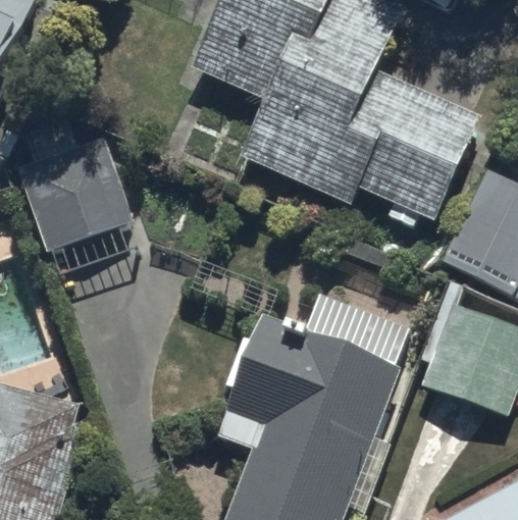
[(0,72),(35,0),(0,0),(0,72)]
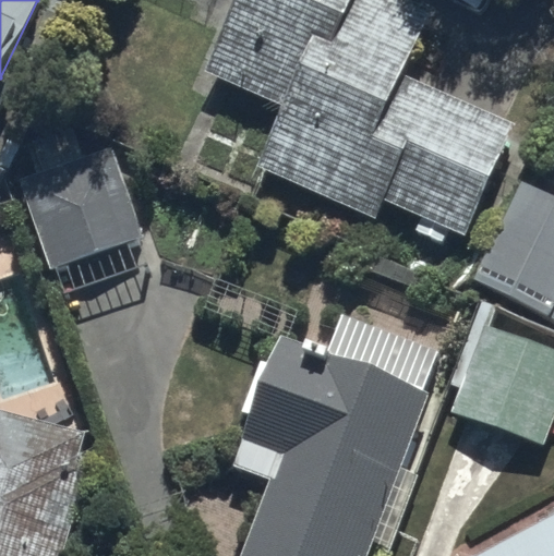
[(235,0),(203,72),(282,109),(257,165),(376,219),(385,200),(419,215),(412,229),(442,242),(448,228),(465,234),(515,125),(401,73),(432,7),(417,0),(235,0)]
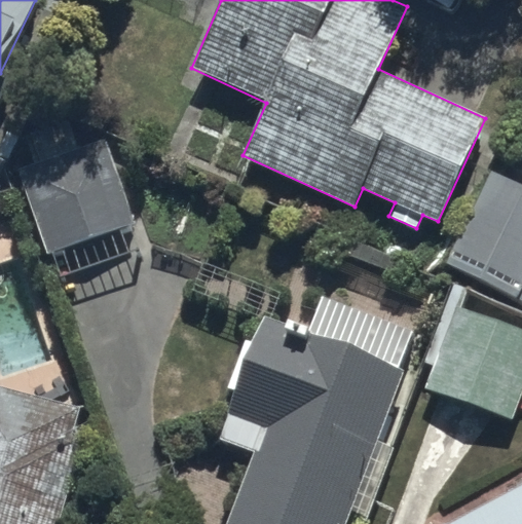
[(106,141),(17,170),(46,254),(134,224),(106,141)]
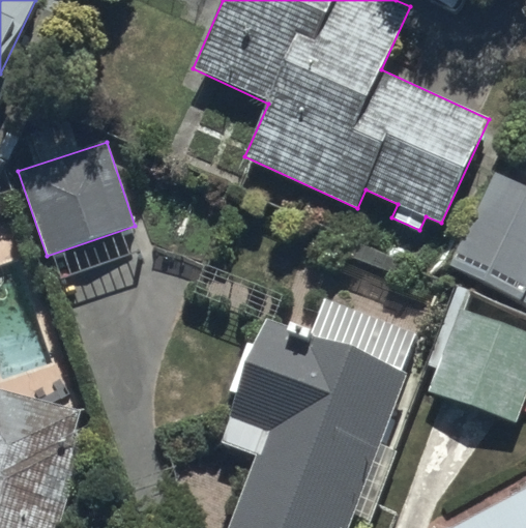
[(525,186),(492,171),(447,267),(525,303),(525,186)]
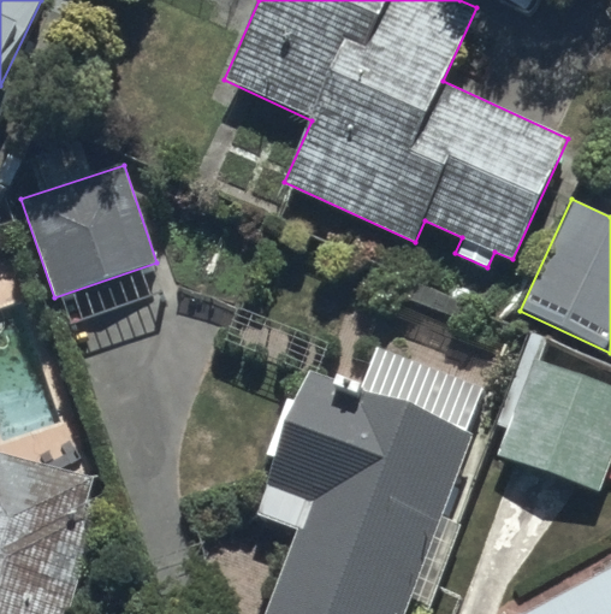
[(267,613),(405,613),(491,388),(380,347),(365,388),(315,370),(303,400),(284,393),(262,453),(278,459),(257,513),(300,529),(267,613)]
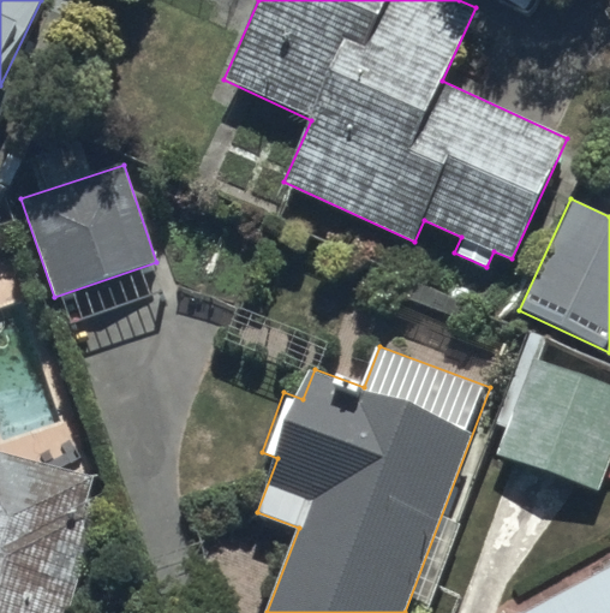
[(609,456),(609,387),(532,358),(497,450),(598,488),(609,456)]
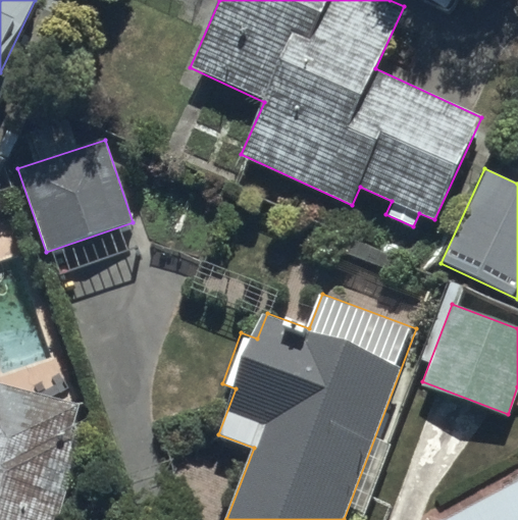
[(0,519),(53,519),(76,435),(66,433),(74,402),(0,381),(0,519)]
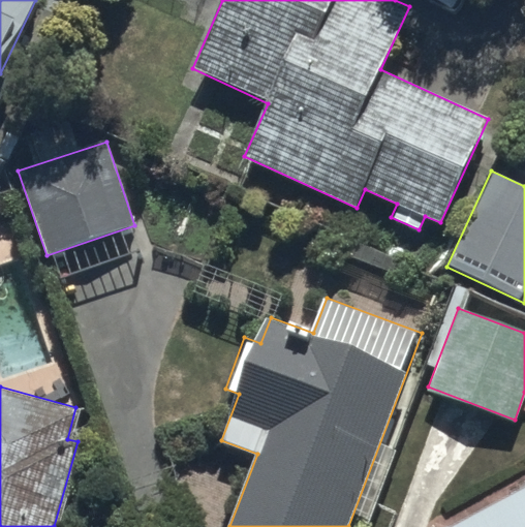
[(524,526),(524,484),(446,526),(524,526)]
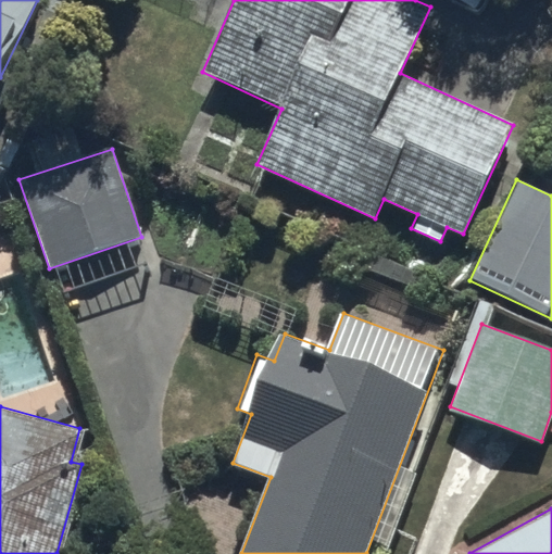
All buildings are outlined.
